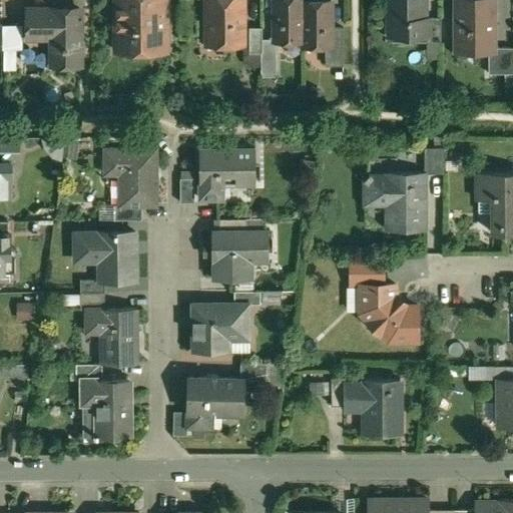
[(115,0),(116,30),(121,30),(122,52),(166,51),(166,19),(164,19),(164,1),(165,1),(165,0),(115,0)]
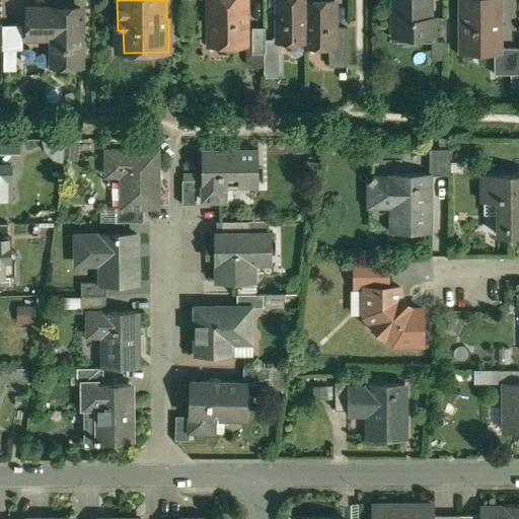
[(245,0),(208,0),(209,39),(226,39),(226,45),(245,45),(245,0)]
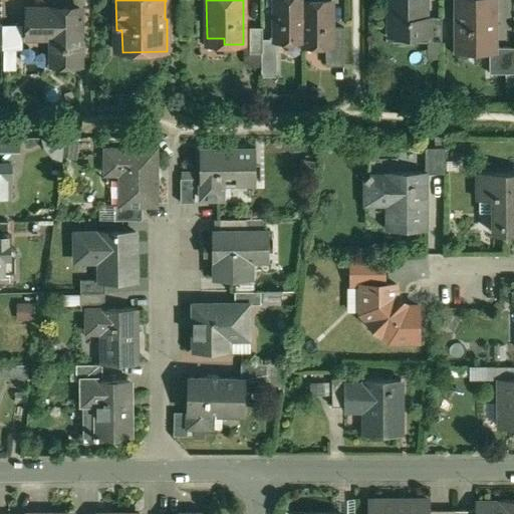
[(302,0),(274,0),(274,40),(274,42),(276,42),(303,41),(303,2),(302,0)]
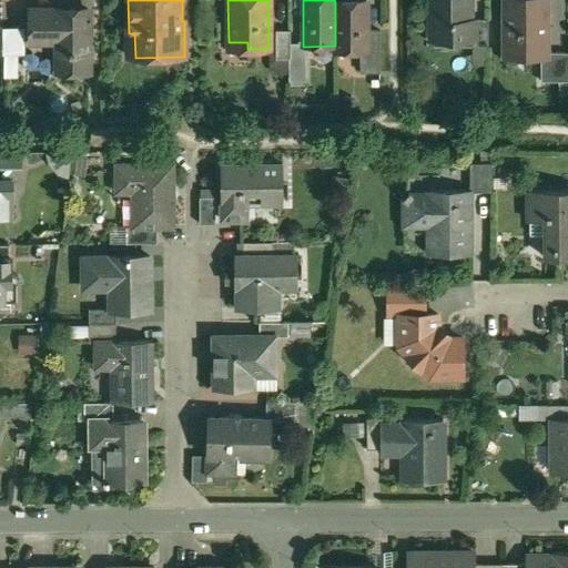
[(469,0),(430,0),(430,21),(438,21),(438,39),(474,39),(475,39),(475,20),(470,20),(469,0)]
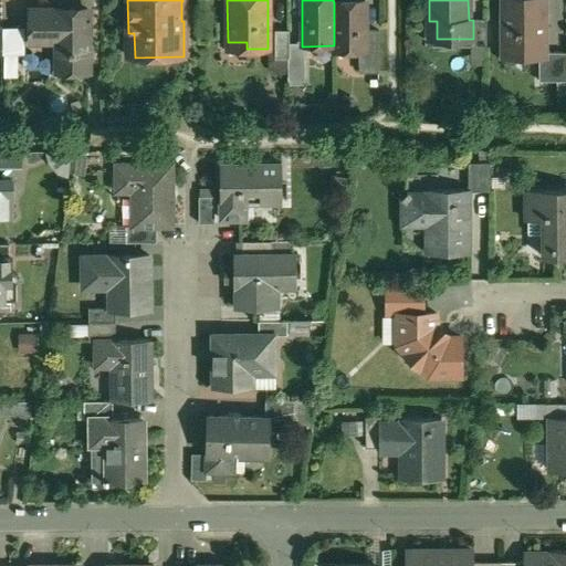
[(546,0),(501,0),(501,58),(538,58),(546,58),(546,53),(546,0)]
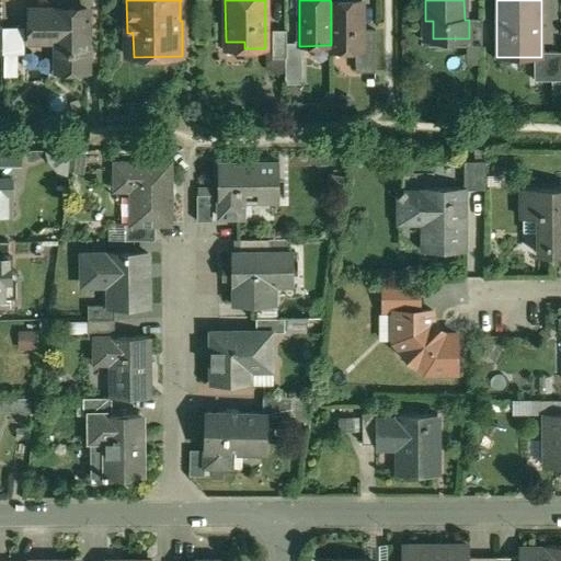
[(362,2),(331,2),(331,45),(331,50),(356,50),(362,50),(362,31),(362,2)]
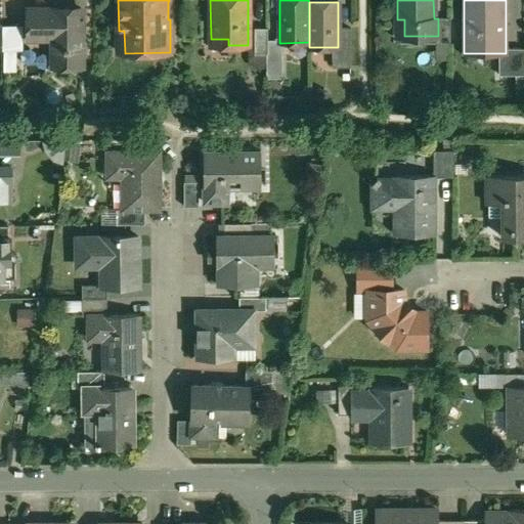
[(81,9),(29,9),(29,38),(53,38),(53,66),(82,66),(81,9)]
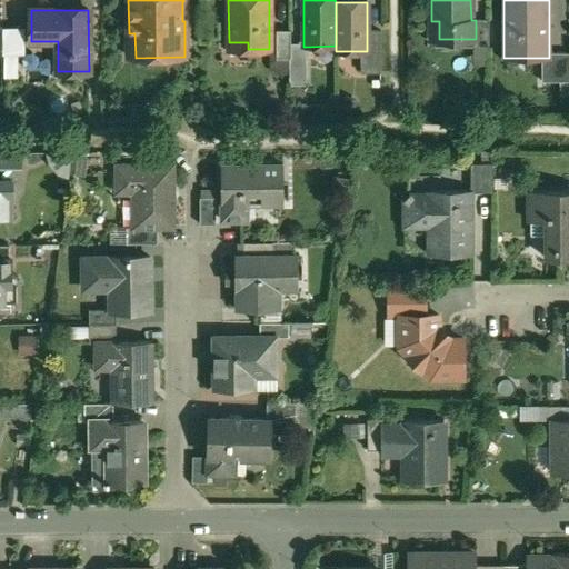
[(489,20),(476,20),(476,39),(475,39),(475,49),(489,49),(489,20)]
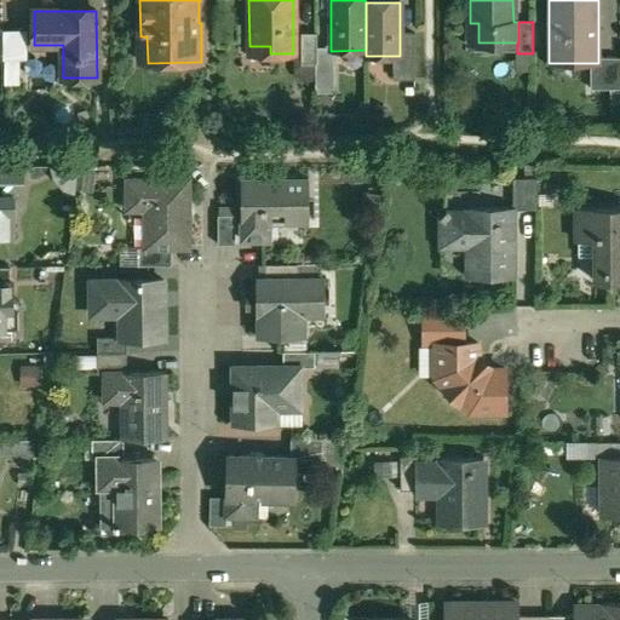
[(3,30),(3,61),(26,61),(26,30),(3,30)]
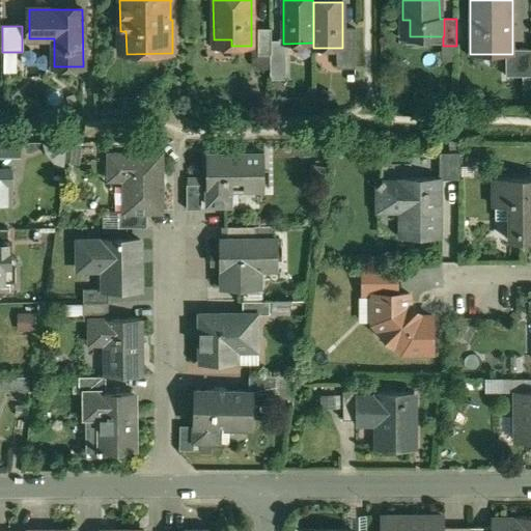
[(271,29),(257,29),(257,56),(270,56),(271,56),(271,42),(271,29)]
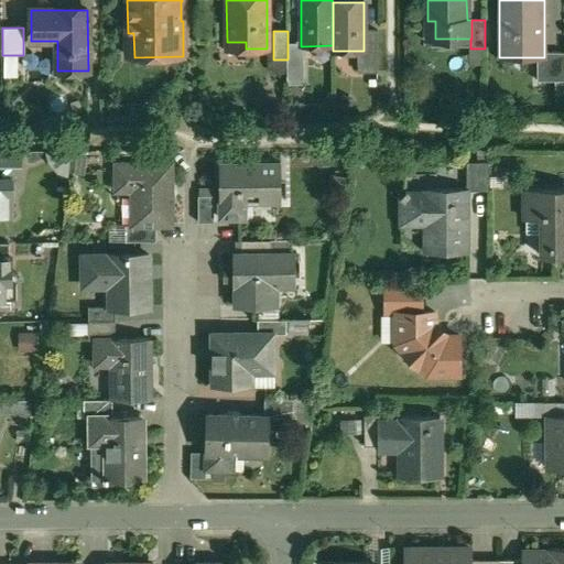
[(377,31),(364,31),(364,51),(358,51),(357,73),(377,73),(377,31)]
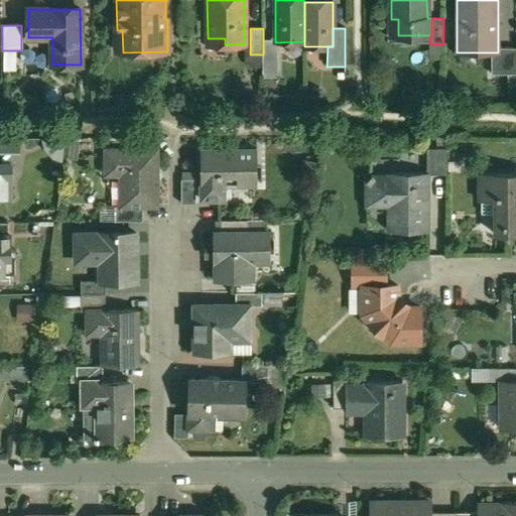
[(275,40),(263,40),(263,54),(262,54),(262,75),(277,75),(277,42),(275,42),(275,40)]
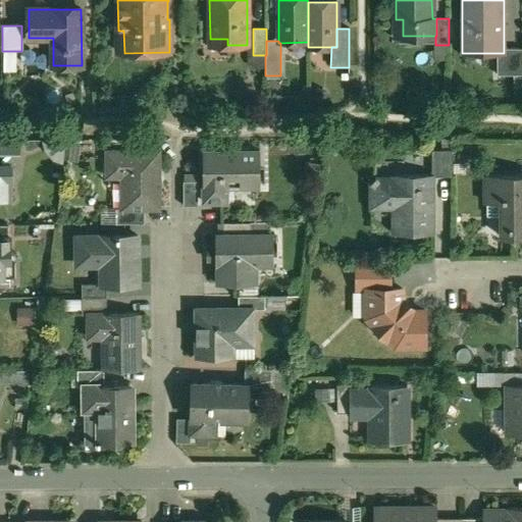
[(521,53),(521,49),(504,49),(504,53),(497,53),(497,75),(521,75),(521,53)]
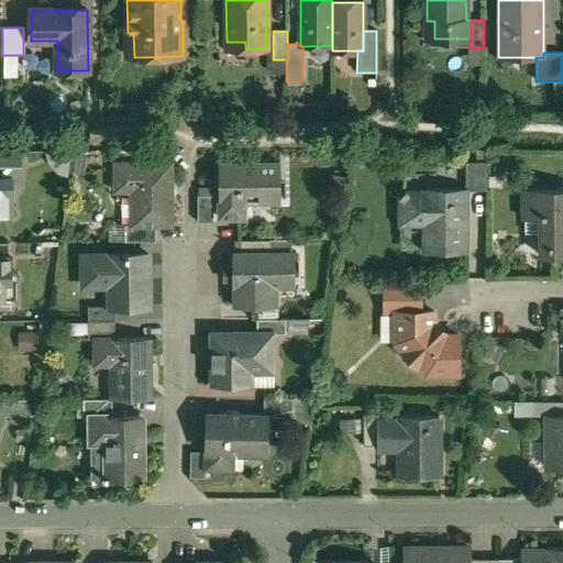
[(22,151),(0,151),(0,166),(22,167),(22,151)]
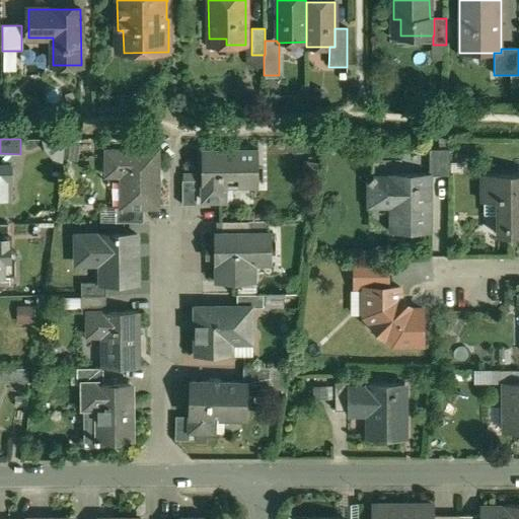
[(449,149),(435,149),(434,174),(449,175),(449,149)]
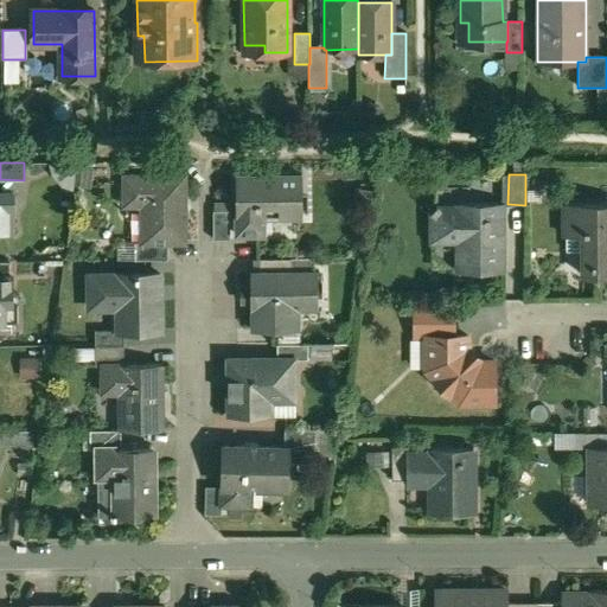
[(301,176),(235,177),(236,237),(257,236),(257,219),(302,218),(301,176)]
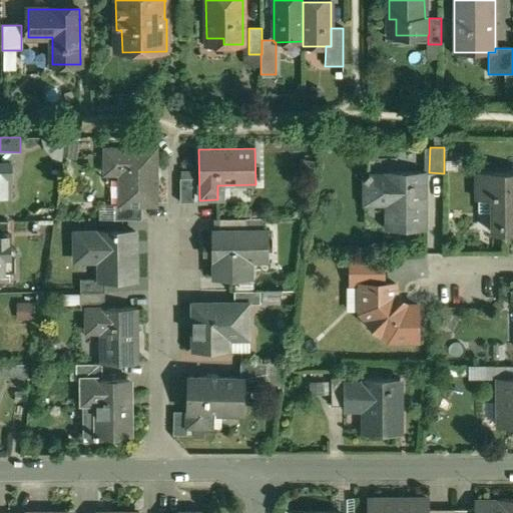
[(155,149),(105,149),(105,168),(120,168),(120,204),(120,205),(141,205),(155,205),(155,149)]
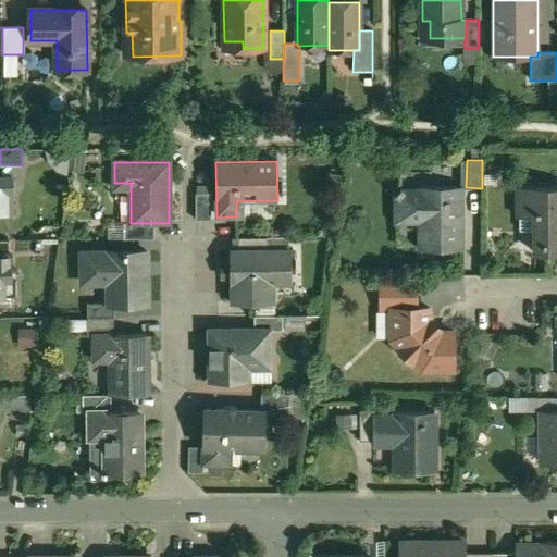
[(0,212),(12,212),(12,177),(0,176),(0,212)]
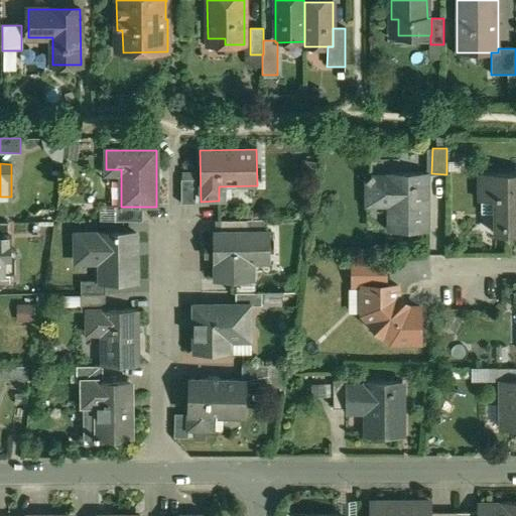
[(427,173),(391,173),(391,177),(374,176),(370,173),(365,178),(369,182),(368,205),(390,205),(390,231),(425,230),(425,192),(427,192),(427,173)]
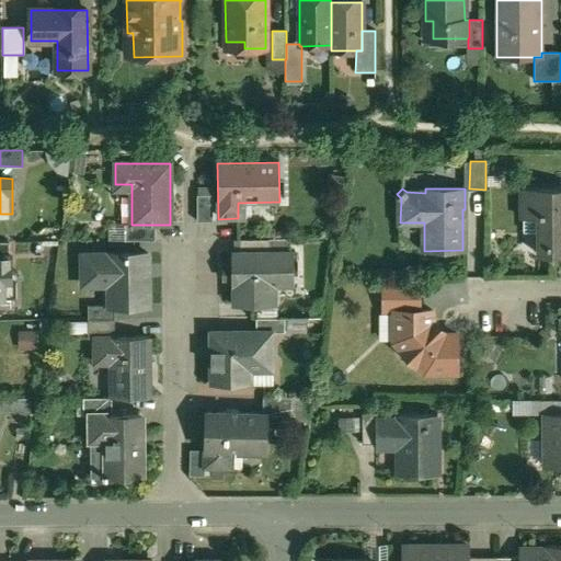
[(560,189),(523,190),(523,189),(521,189),(522,218),(538,218),(538,253),(537,253),(537,254),(560,254),(560,189)]
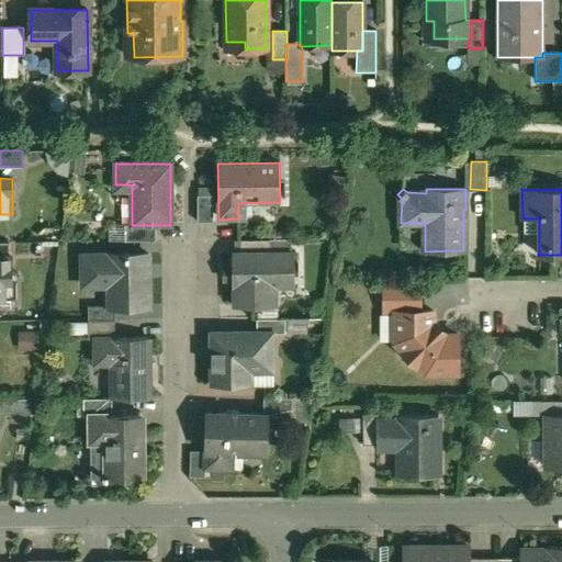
[(212,223),(212,197),(197,197),(197,223),(212,223)]
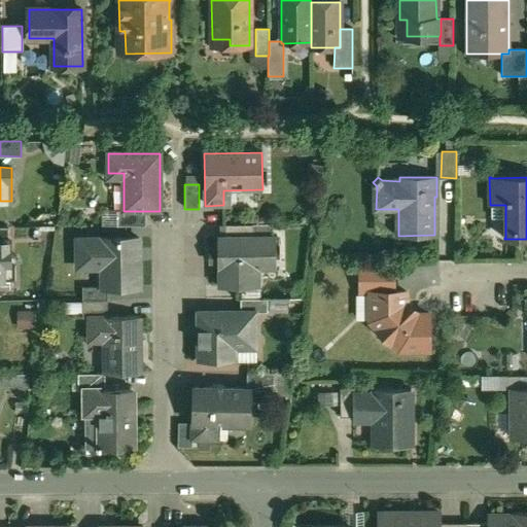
[(145,211),(124,211),(124,210),(117,210),(117,226),(145,226),(145,211)]
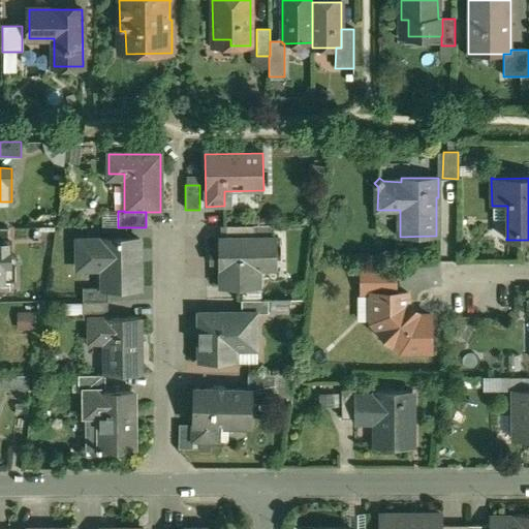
[(254,226),(227,226),(227,240),(254,239),(254,226)]
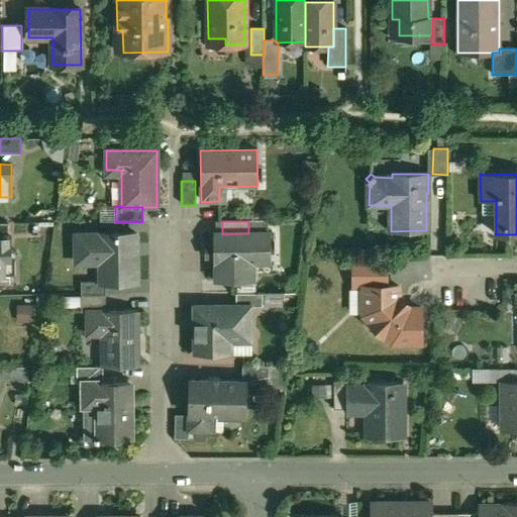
[(8,223),(0,222),(0,235),(8,236),(8,223)]
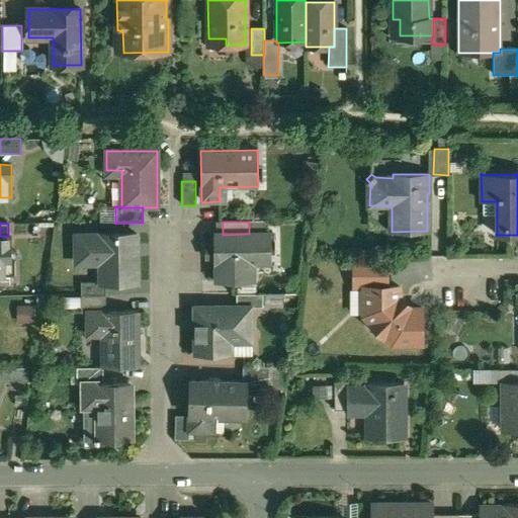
[(137,234),(76,235),(76,257),(100,257),(100,282),(100,283),(105,283),(138,283),(137,234)]
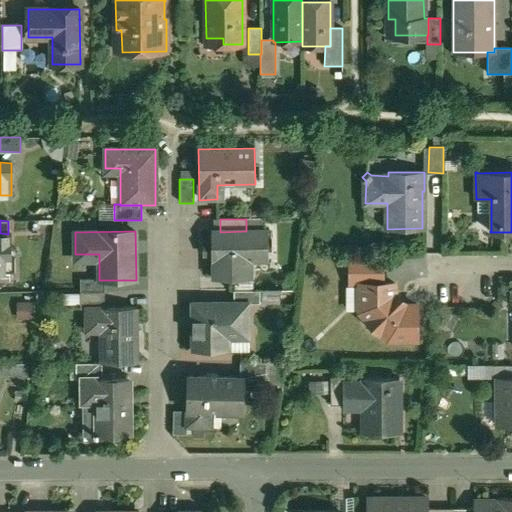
[(220,232),(212,232),(212,261),(214,261),(214,279),(250,279),(251,261),(268,261),(268,231),(246,231),(220,232)]
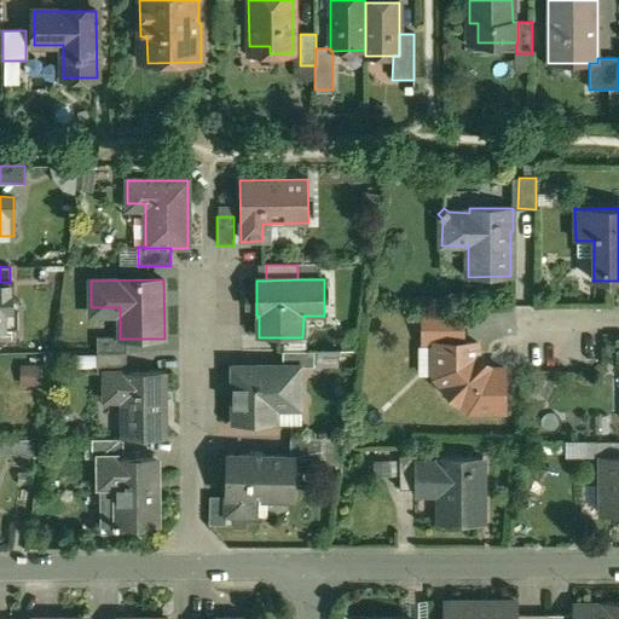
[(0,282),(0,318),(12,319),(12,283),(10,283),(0,282)]
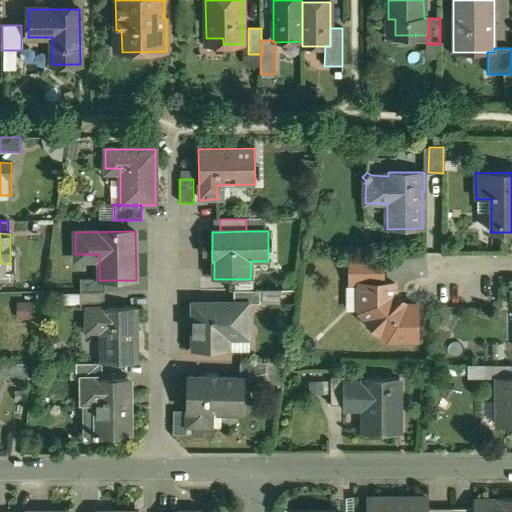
[(350,284),(360,284),(382,284),(382,259),(350,259),(350,284)]
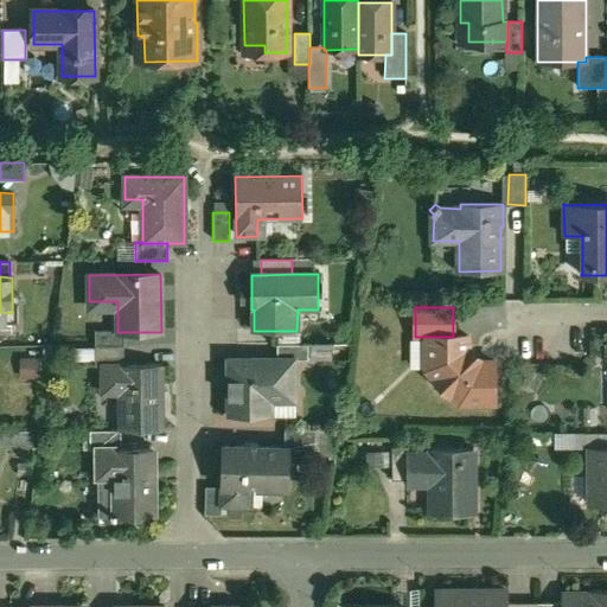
[(117,331),(95,331),(95,346),(123,346),(123,332),(117,332),(117,331)]
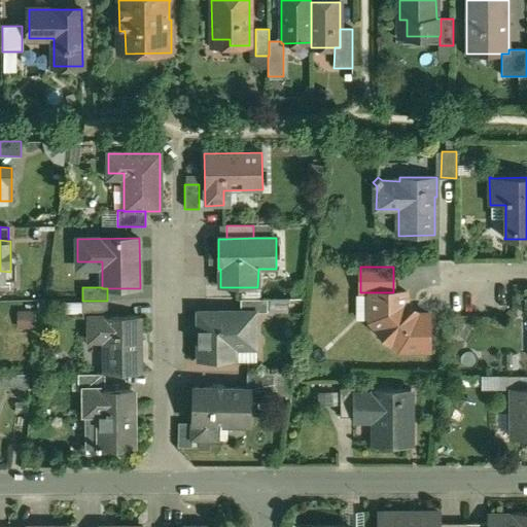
[(393,292),(371,292),(371,321),(379,329),(378,330),(390,343),(391,342),(399,350),(428,350),(428,315),(418,315),(406,303),(406,292),(393,292)]
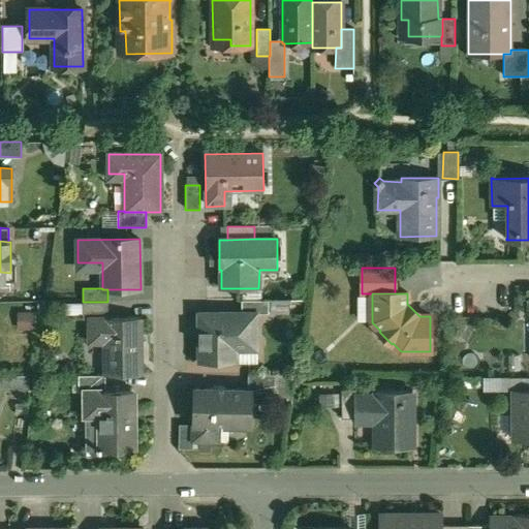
[(268,301),(242,301),(242,313),(256,313),(256,314),(269,314),(268,301)]
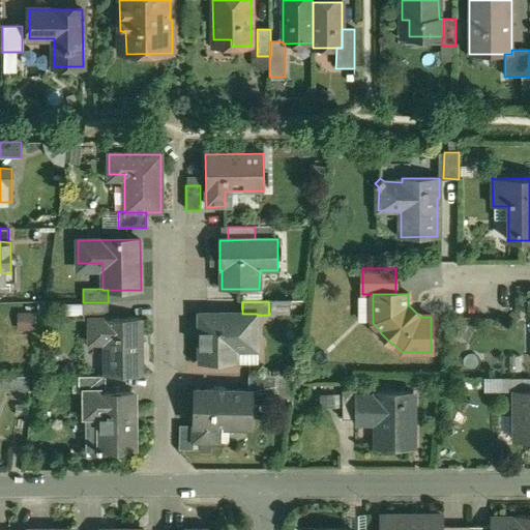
[(108,302),(83,302),(83,320),(89,320),(89,319),(108,319),(108,302)]
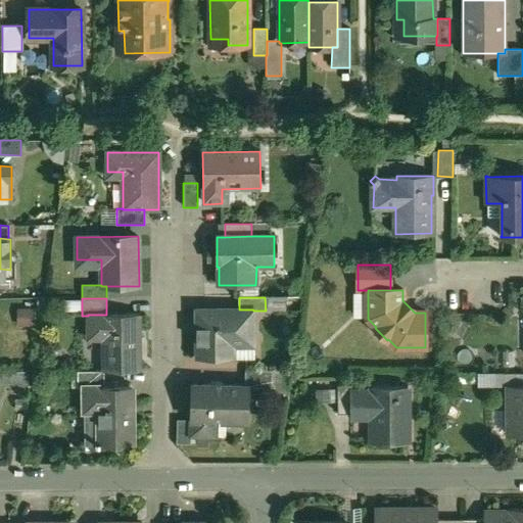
[(35,310),(17,311),(18,328),(36,328),(35,310)]
